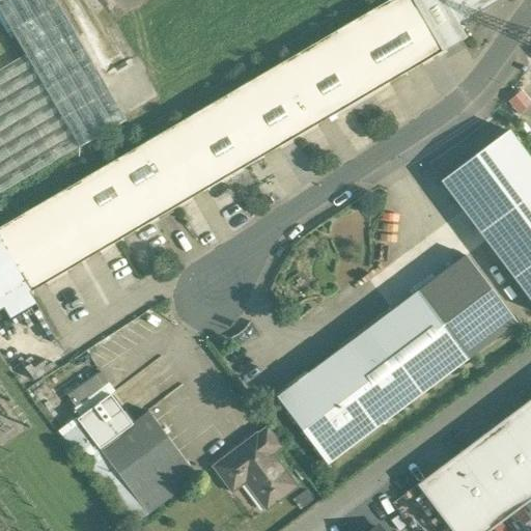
[(0,0),(0,12),(25,55),(0,70),(0,193),(126,120),(55,0),(0,0)]
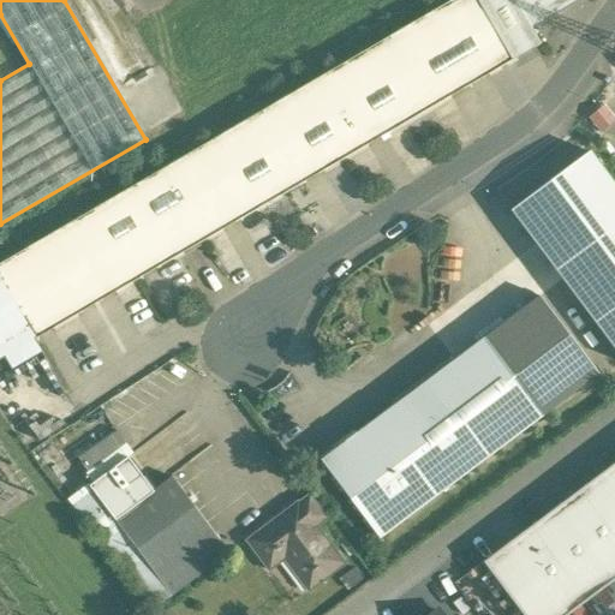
[(476,0),(451,0),(125,191),(167,262),(512,61),(476,0)]
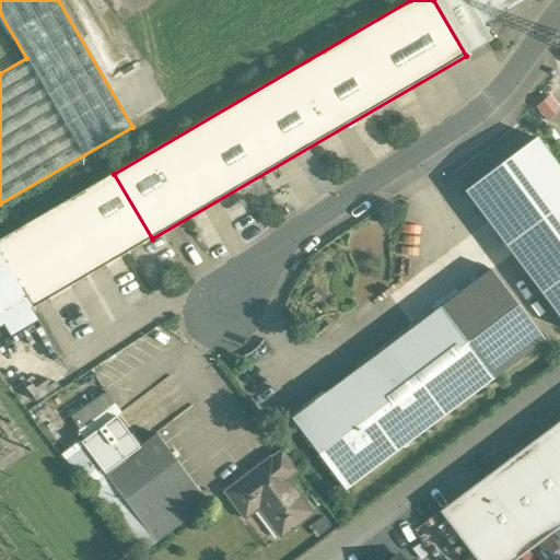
[(491,41),(467,0),(433,0),(466,56),(491,41)]
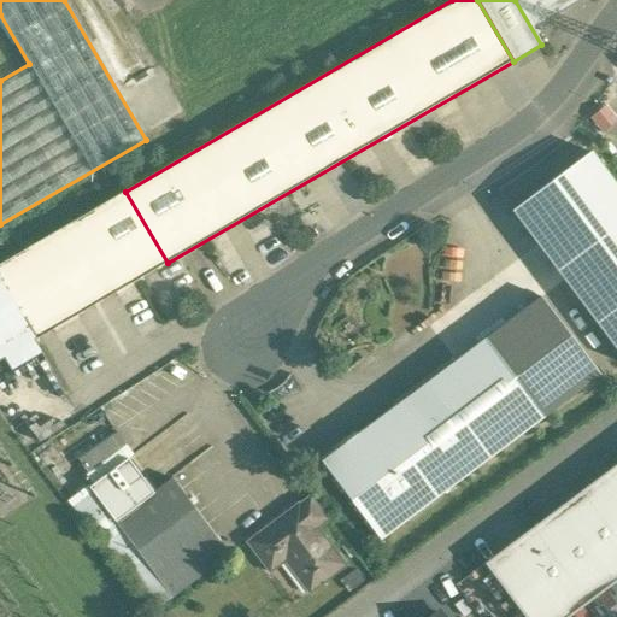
[(515,0),(541,45),(542,43),(534,29),(581,0),(515,0)]
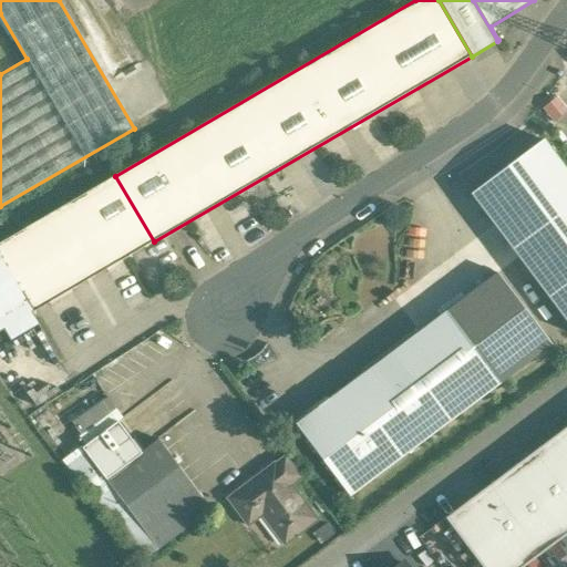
[(566,173),(543,140),(470,194),(566,322),(566,173)]
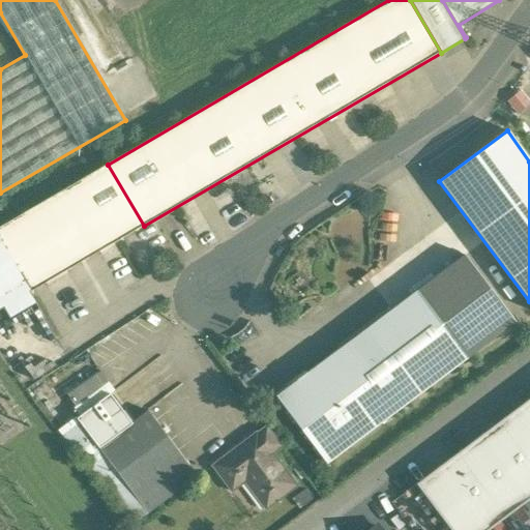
[(108,165),(0,227),(0,243),(29,293),(144,226),(108,165)]
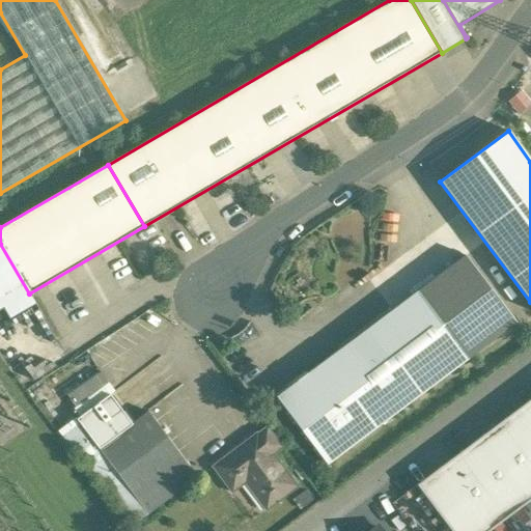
[(29,294),(0,244),(0,310),(3,309),(9,319),(35,304),(29,294)]
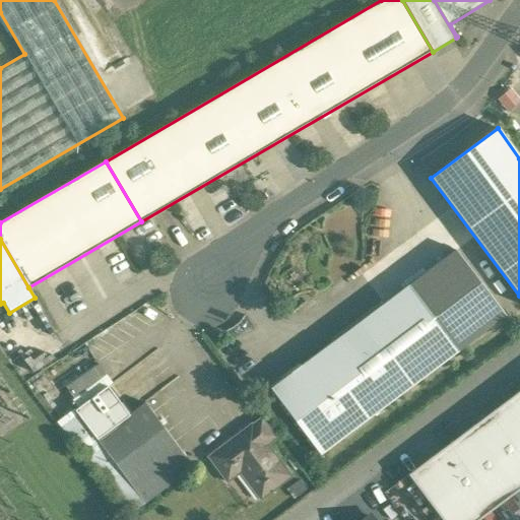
[(505,316),(456,250),(408,285),(458,351),(505,316)]
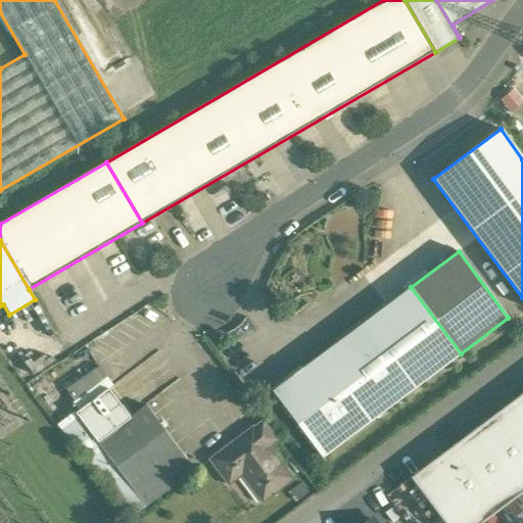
[(411,287),(331,348),(372,403),(360,413),(368,423),(461,353),(411,287)]
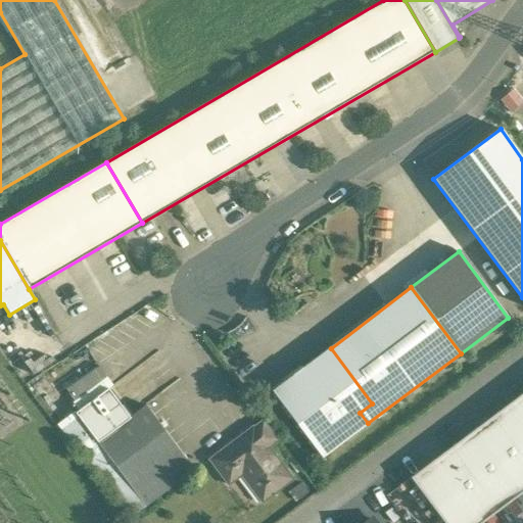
[(331,348),(272,392),(322,458),(368,423),(360,413),(372,403),(331,348)]
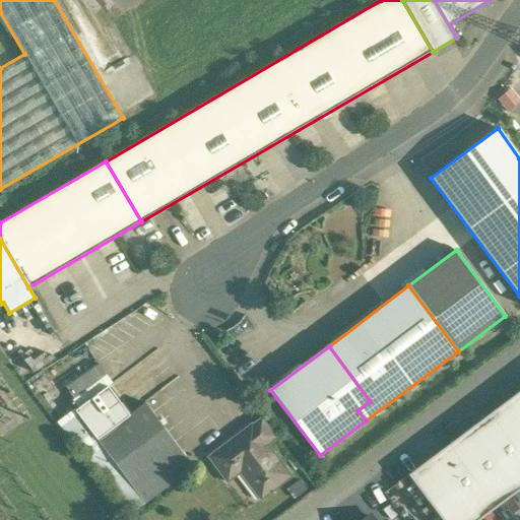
[(99,365),(66,387),(75,400),(108,378),(99,365)]
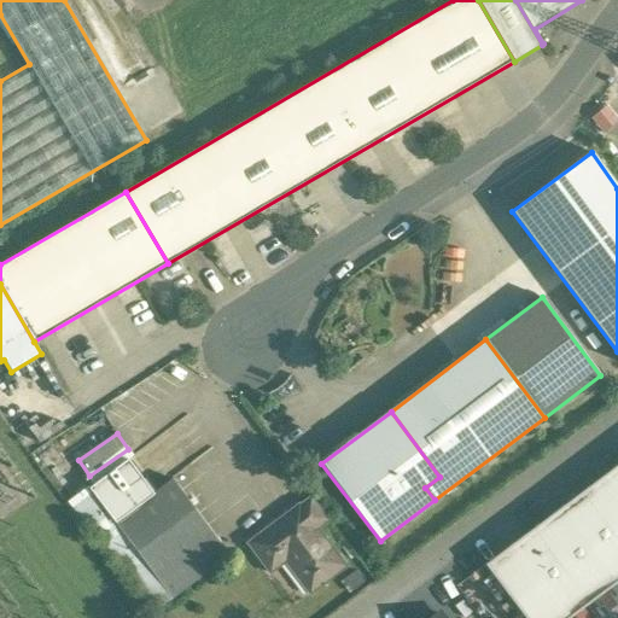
[(128,460),(89,489),(115,523),(115,524),(172,599),(229,555),(173,479),(153,494),(128,460)]
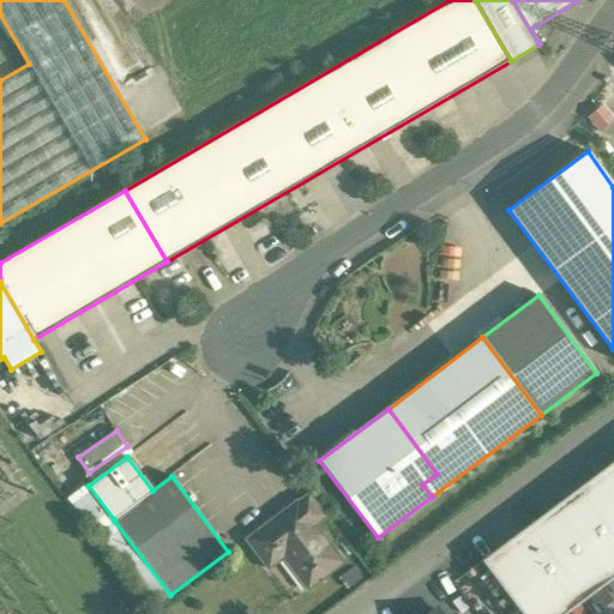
[(613,462),(482,561),(521,613),(566,613),(613,578),(613,462)]
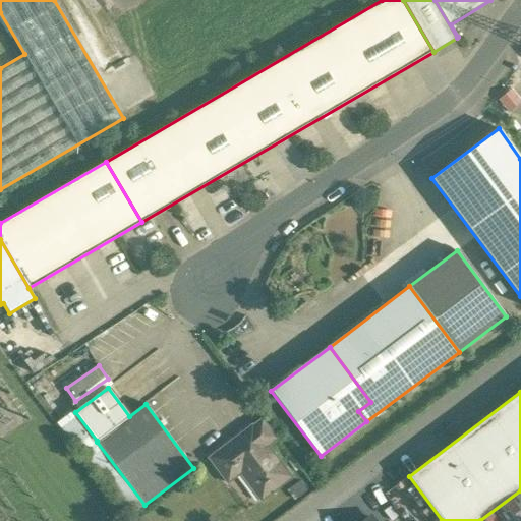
[(97,441),(75,412),(65,419),(70,427),(76,436),(70,440),(128,517),(145,505),(97,442),(97,441)]
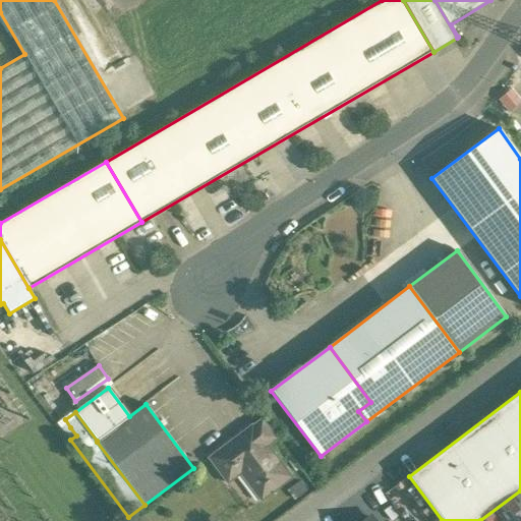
[(277,439),(263,419),(252,427),(267,446),(277,439)]
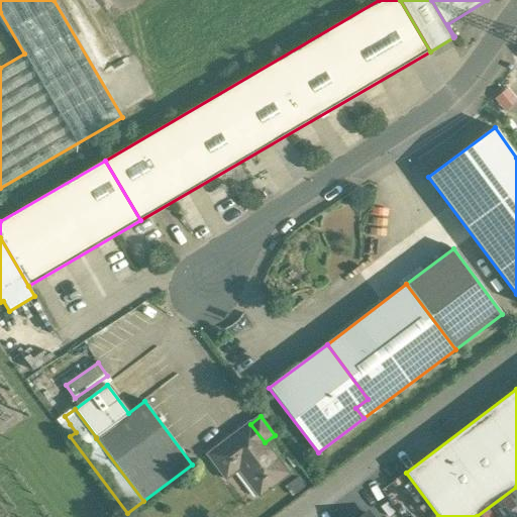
[(249,423),(207,454),(226,481),(239,471),(259,497),(289,475),(265,442),(250,424),(249,423)]
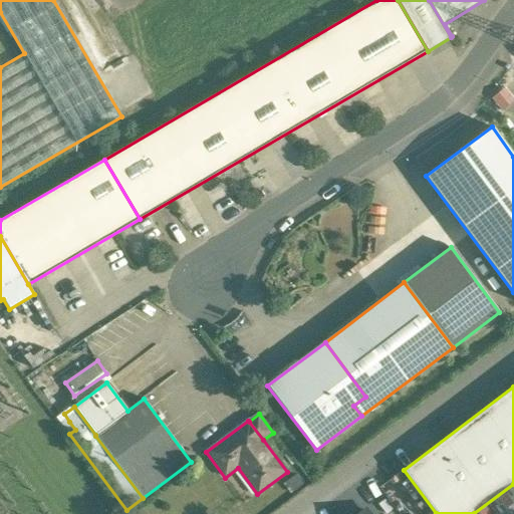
[(69,422),(65,424),(61,428),(67,436),(69,434),(75,430),(69,422)]
